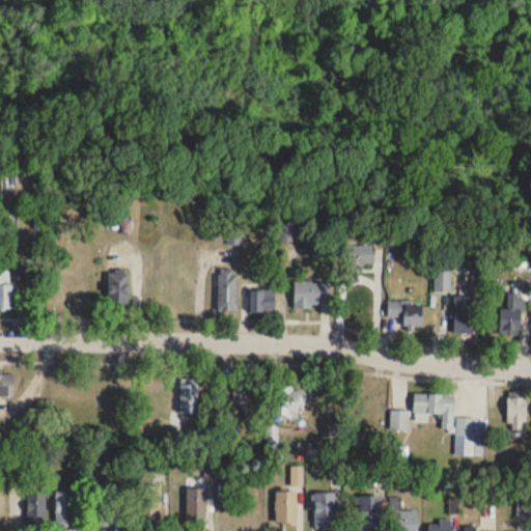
[(15,216),(1,217),(2,230),(16,229),(15,216)]
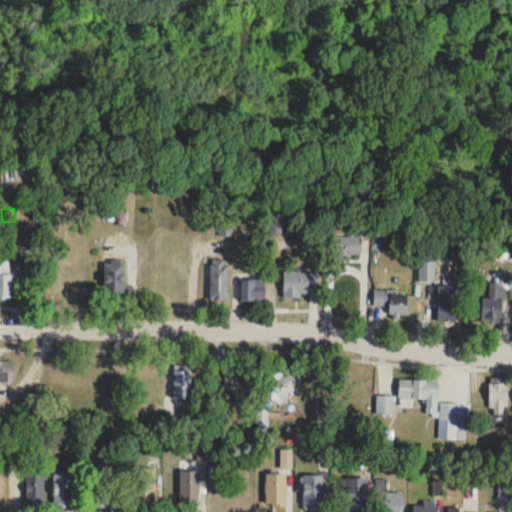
[(285,232),(281,215),(268,218),(273,235),(285,232)]
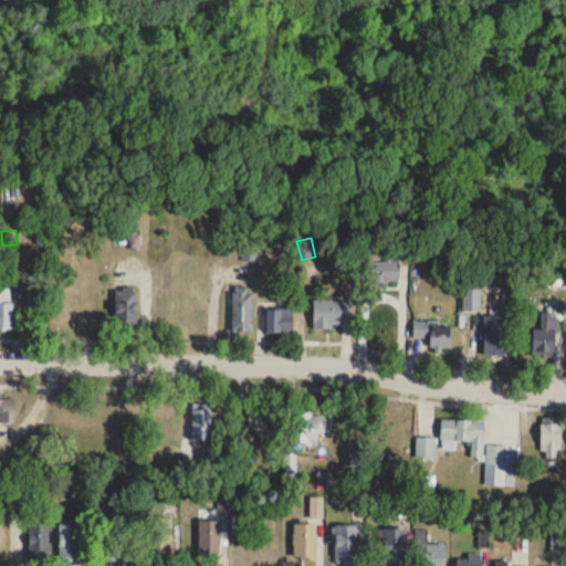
[(389,287),(389,282),(399,282),(399,262),(370,262),(370,287),(389,287)]
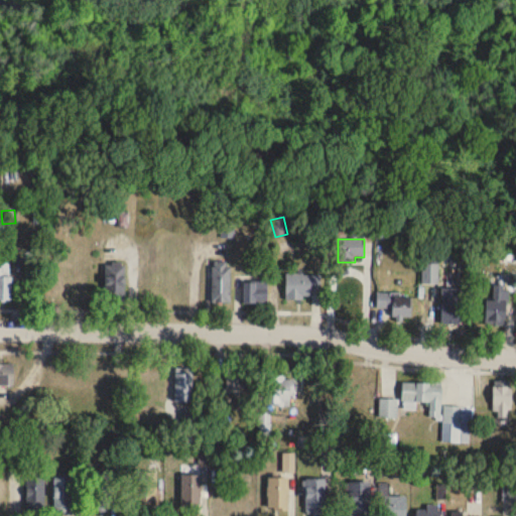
[(230,262),(212,262),(212,304),(230,304),(230,262)]
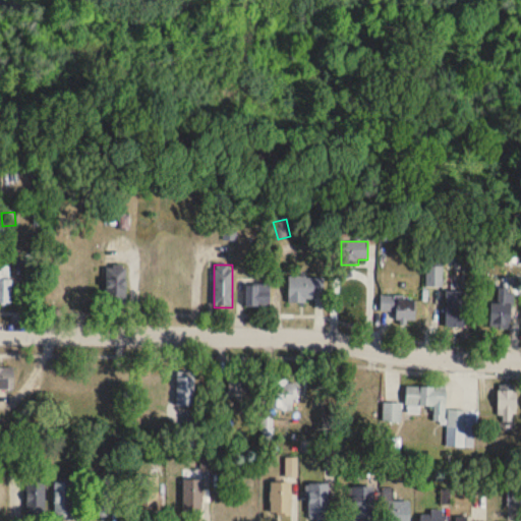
[(0,266),(0,302),(11,303),(11,267),(0,266)]
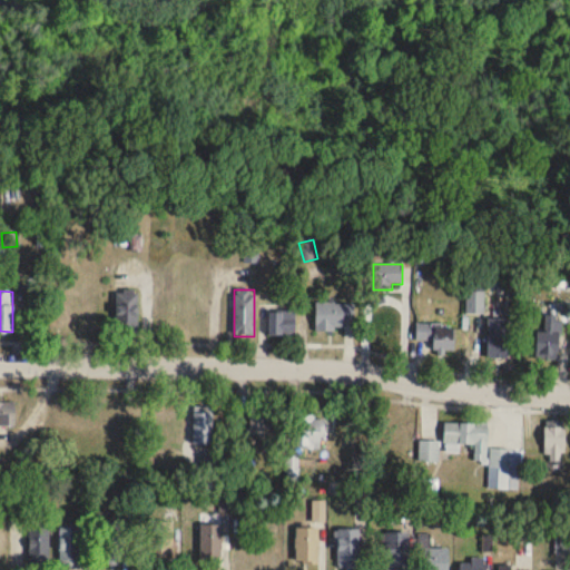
[(137,292),(115,292),(115,330),(137,330),(137,292)]
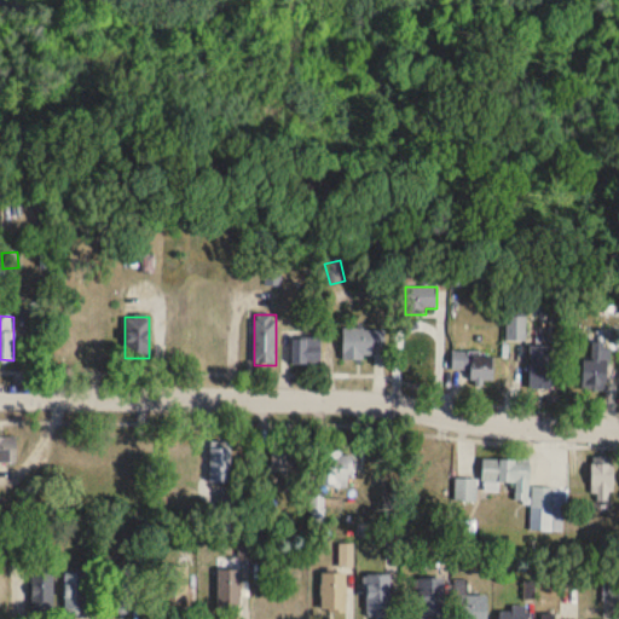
[(525,340),(525,317),(508,317),(508,340),(525,340)]
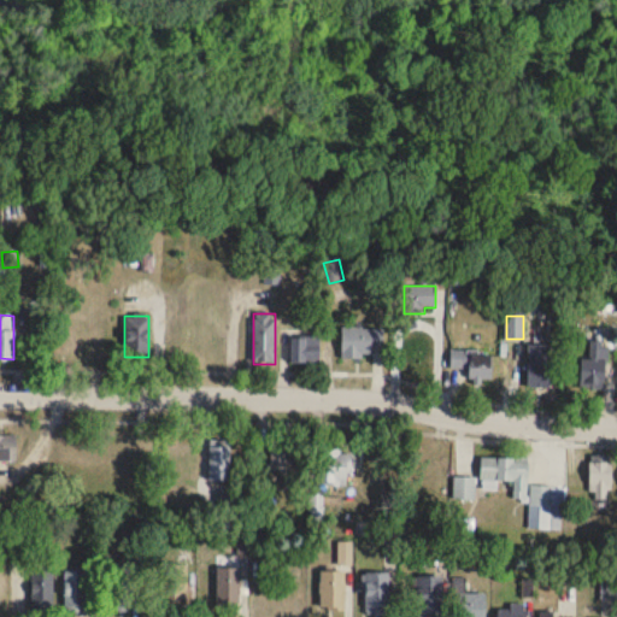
[(191,317),(169,317),(169,356),(191,356),(191,317)]
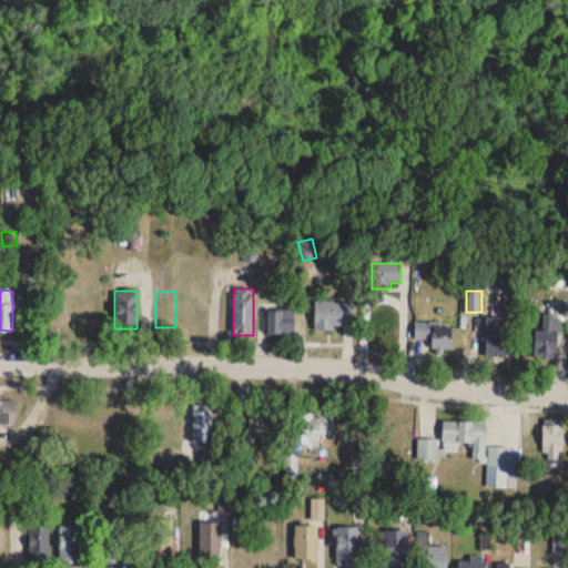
[(315,303),(315,331),(343,331),(343,321),(352,321),(352,303),(315,303)]
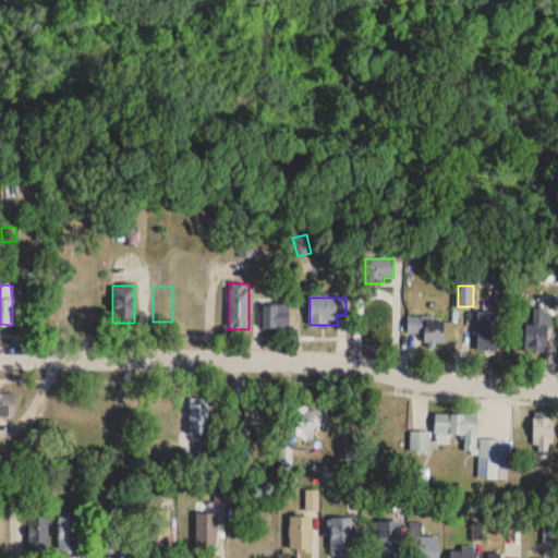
[(264,306),(264,329),(289,329),(289,306),(264,306)]
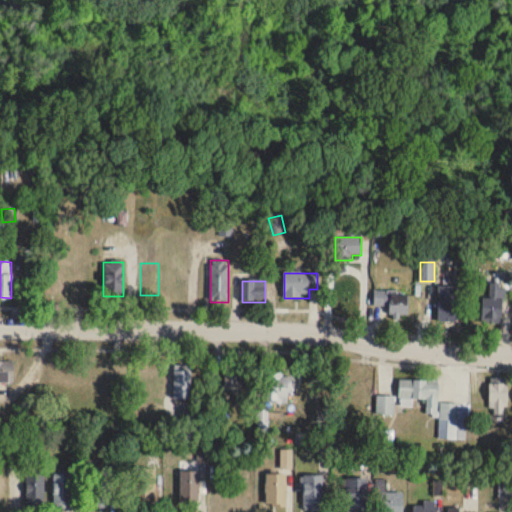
[(503,284),(483,284),(483,325),(503,325),(503,284)]
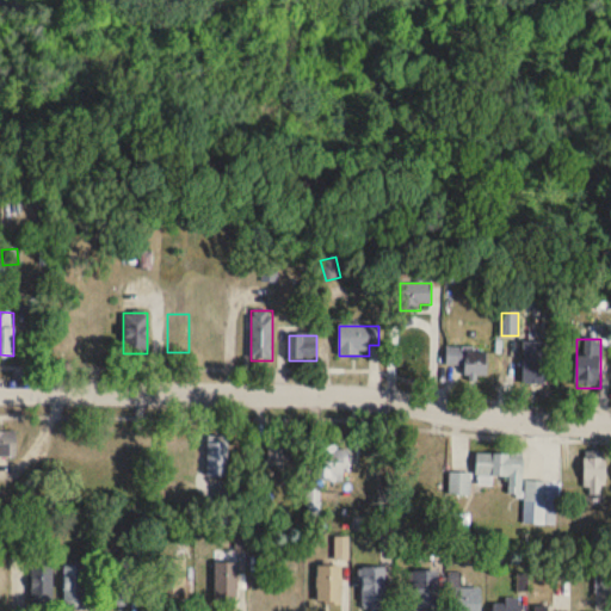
[(523,343),(523,384),(545,384),(545,343),(523,343)]
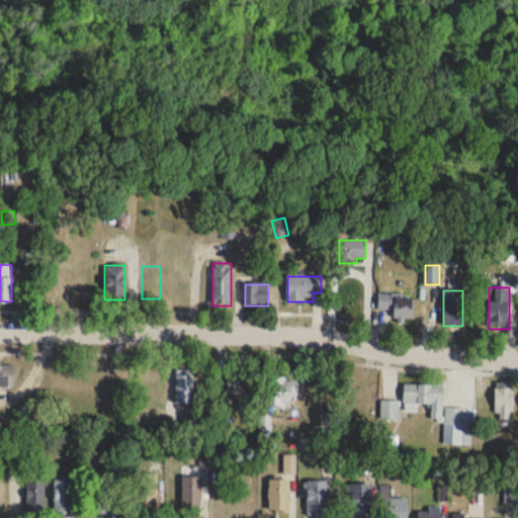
[(413,297),(378,297),(378,310),(393,310),(393,320),(413,320),(413,297)]
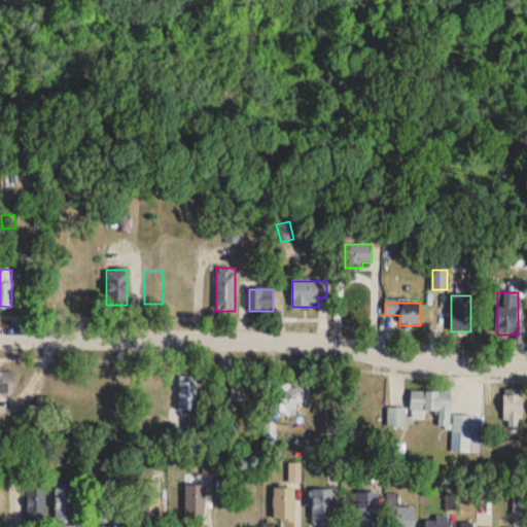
[(13,372),(0,372),(0,394),(13,395),(13,372)]
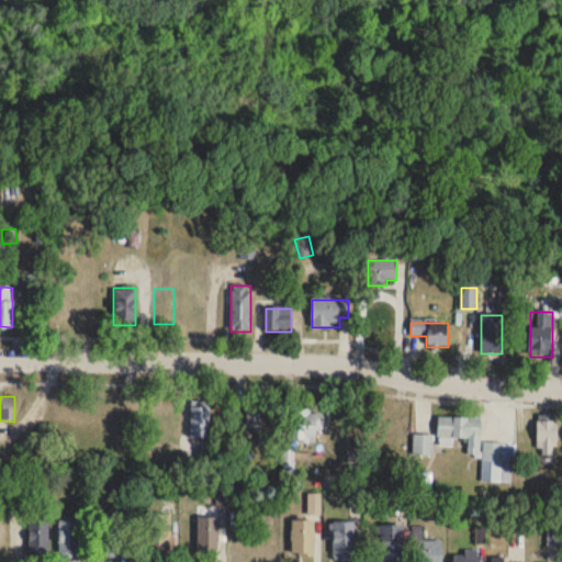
[(209,440),(209,407),(190,407),(190,440),(209,440)]
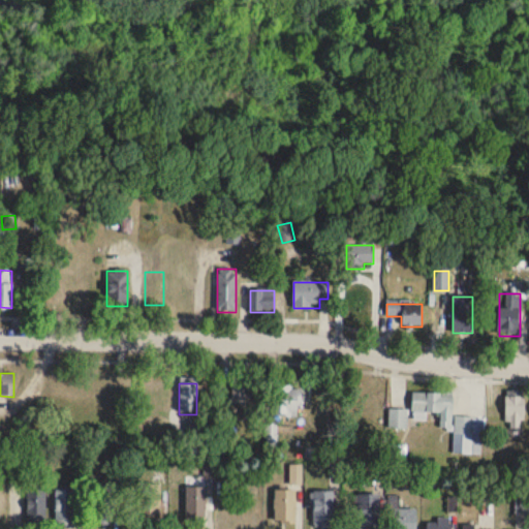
[(255,385),(231,385),(231,406),(243,406),(243,417),(255,417),(255,385)]
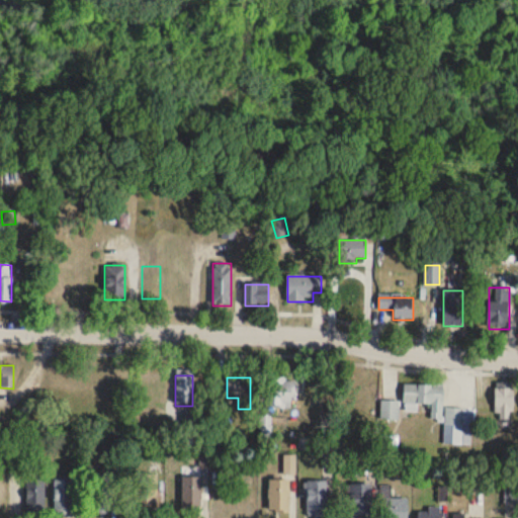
[(265,409),(293,409),(293,378),(265,378),(265,409)]
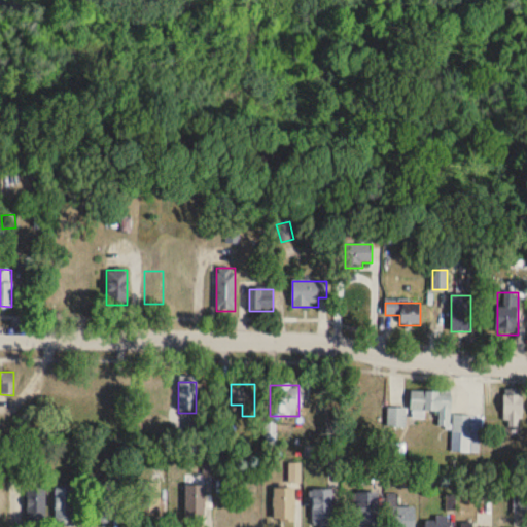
[(504,427),(522,427),(522,390),(504,390),(504,427)]
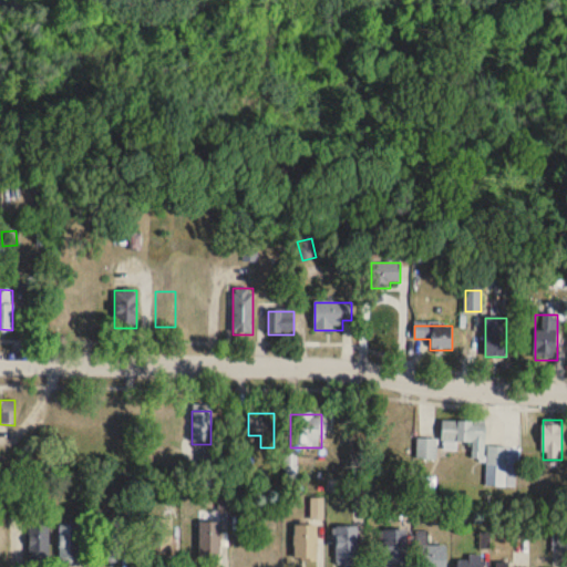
[(442,442),(472,442),(472,460),(485,460),(485,422),(442,421),(442,442)]
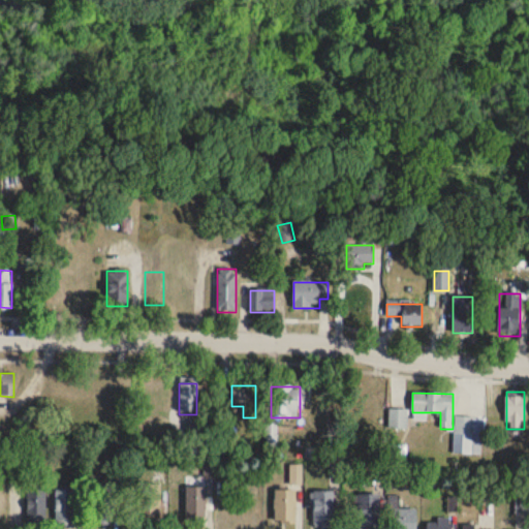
[(390,429),(406,429),(406,410),(390,410),(390,429)]
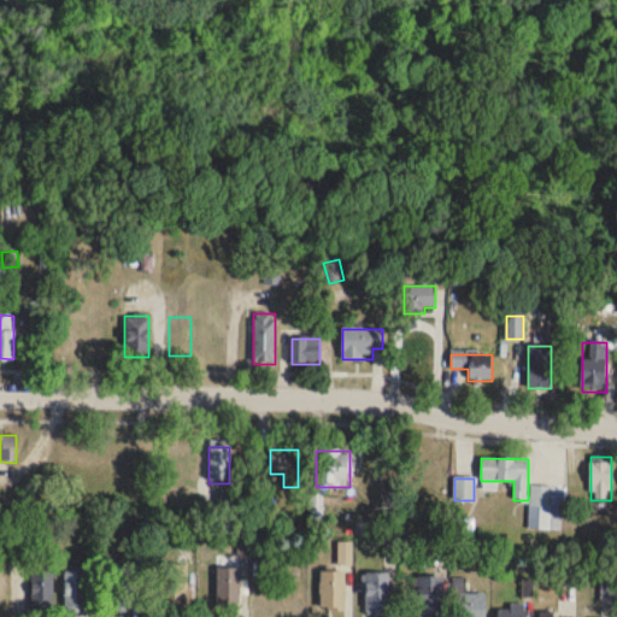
[(564,487),(530,487),(530,507),(564,507),(564,487)]
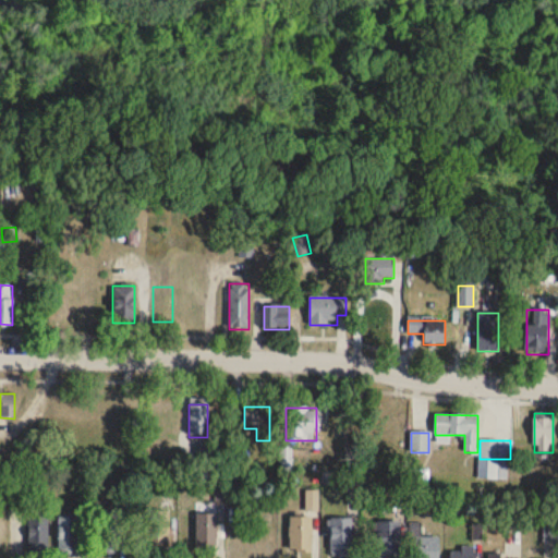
[(121,510),(99,510),(99,553),(121,553),(121,510)]
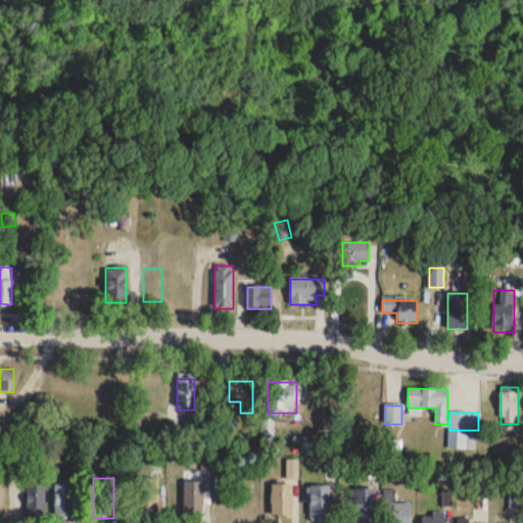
[(135,514),(158,514),(158,479),(135,479),(135,514)]
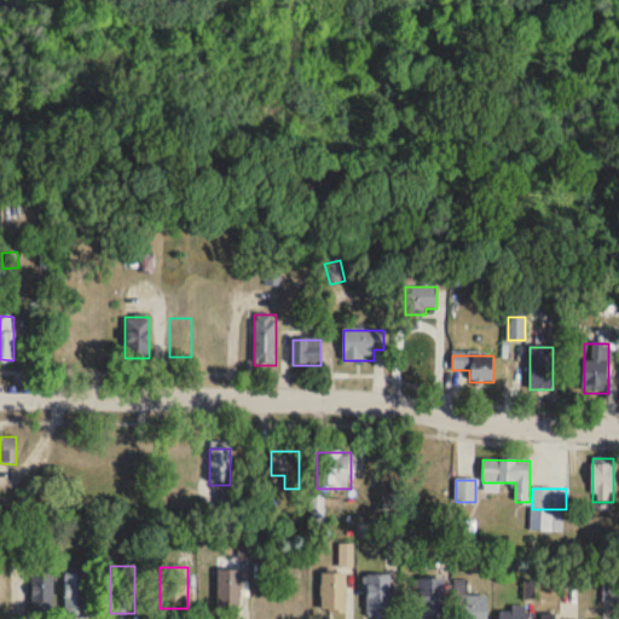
[(238,570),(218,570),(218,601),(238,601),(238,570)]
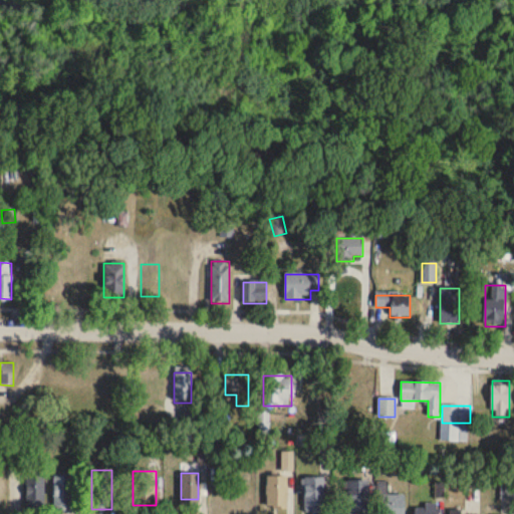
[(27,476),(27,512),(43,512),(43,476),(27,476)]
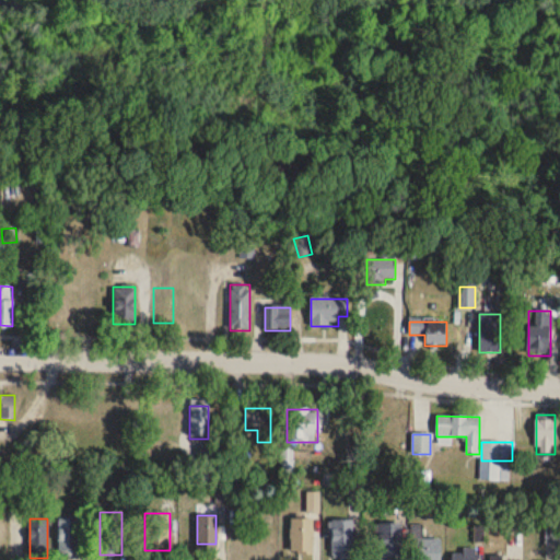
[(58,518),(58,557),(79,557),(79,518),(58,518)]
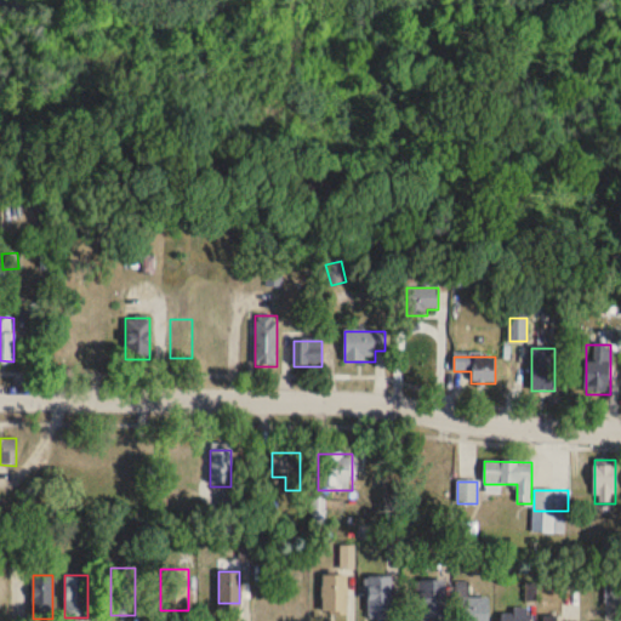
[(347,575),(322,575),(322,615),(347,615),(347,575)]
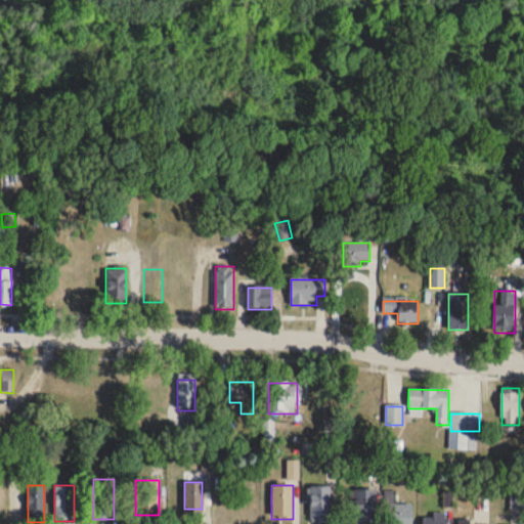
[(331,487),(310,487),(310,522),(331,522),(331,487)]
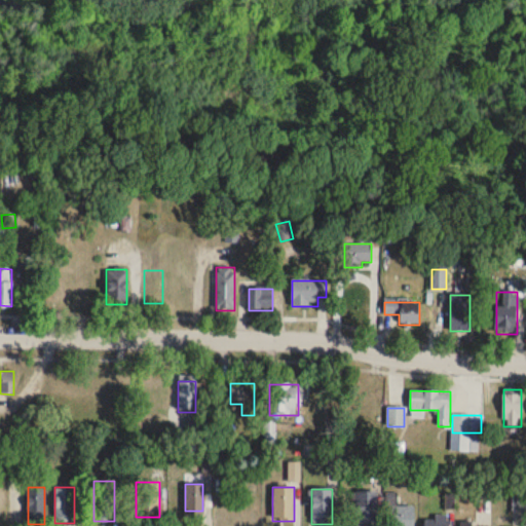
[(376,525),(376,492),(353,492),(352,525),(376,525)]
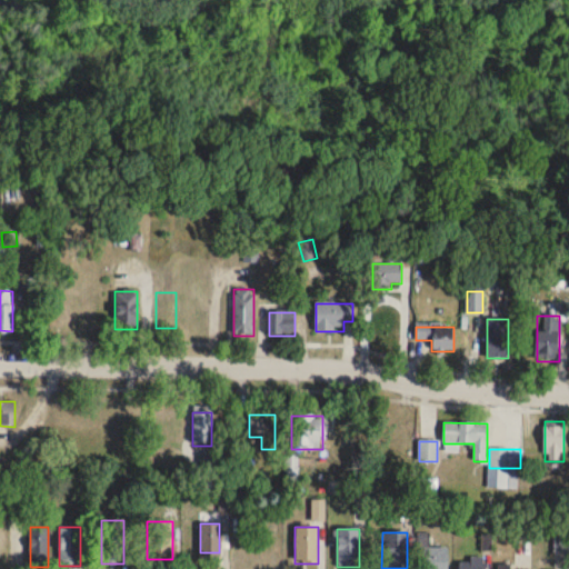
[(568,535),(555,536),(555,553),(568,553),(568,535)]
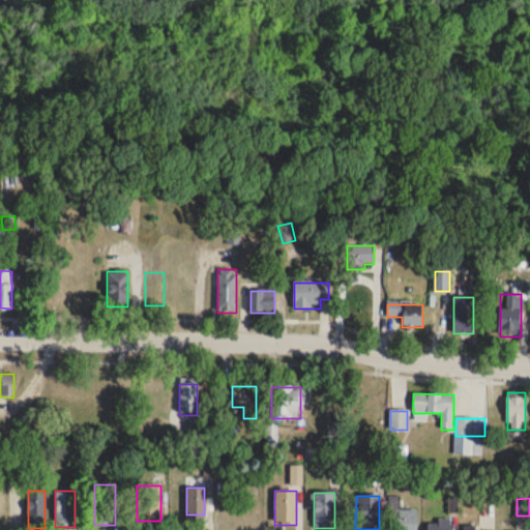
[(416,529),(416,509),(395,509),(394,529),(416,529)]
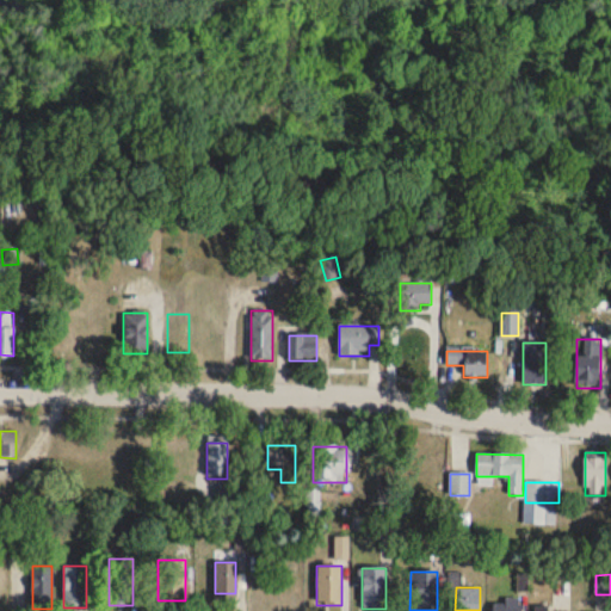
[(492,610),(520,610),(522,602),(493,600),(492,610)]
